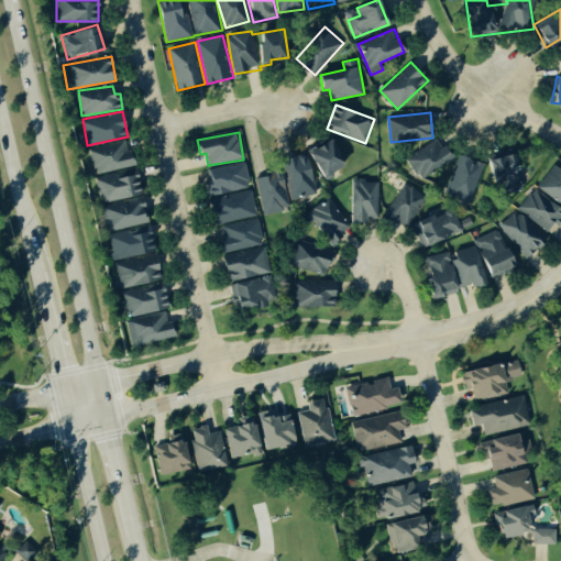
[(406,158),(421,180),(452,158),(437,136),(406,158)]
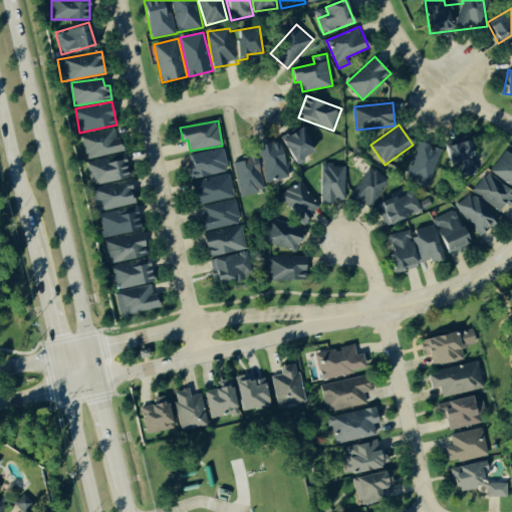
[(307,161),(304,155),(315,151),(305,125),(283,135),(295,166),(307,161)]
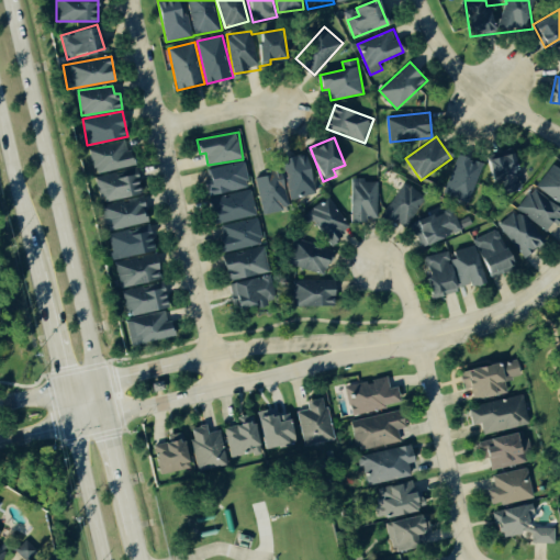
[(96,174),(136,165),(133,150),(127,152),(125,141),(89,148),(96,174)]
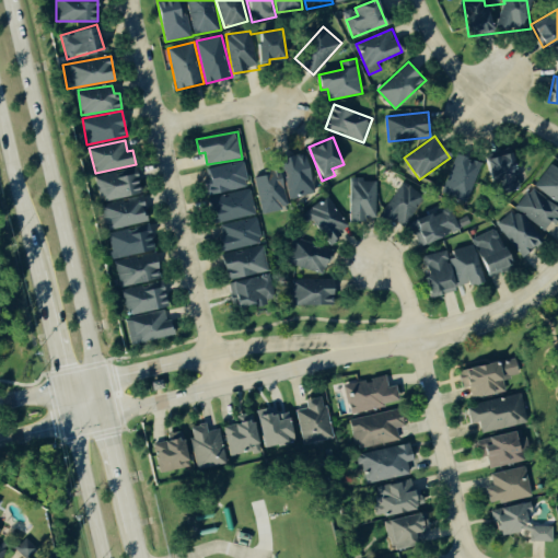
[(509,148),(486,154),(498,195),(521,188),(509,148)]
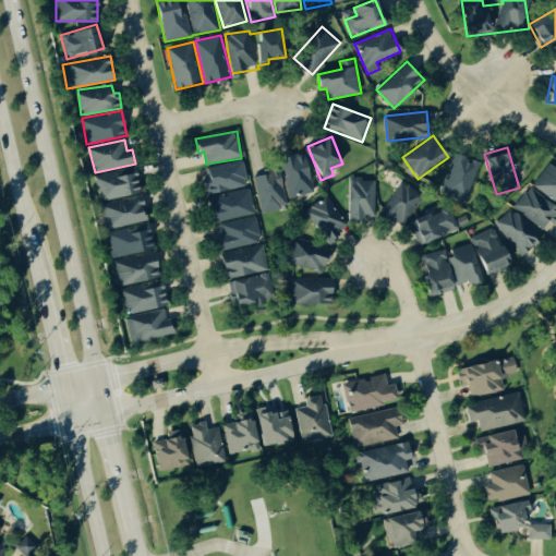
[(312,194),(306,153),(283,155),(288,196),(312,194)]
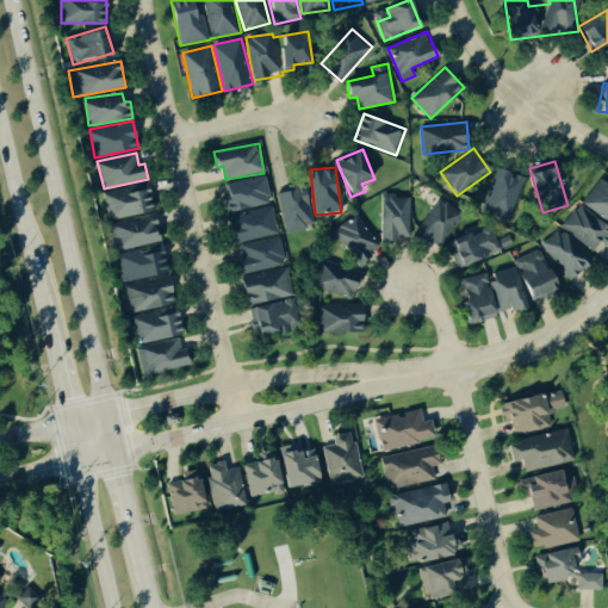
[(523,175),(496,167),(483,211),(510,219),(523,175)]
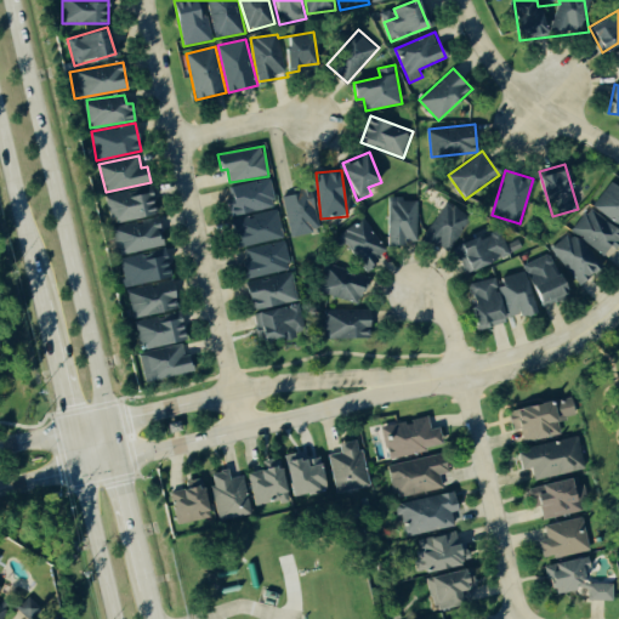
[(228,187),(236,216),(277,206),(271,177),(228,187)]
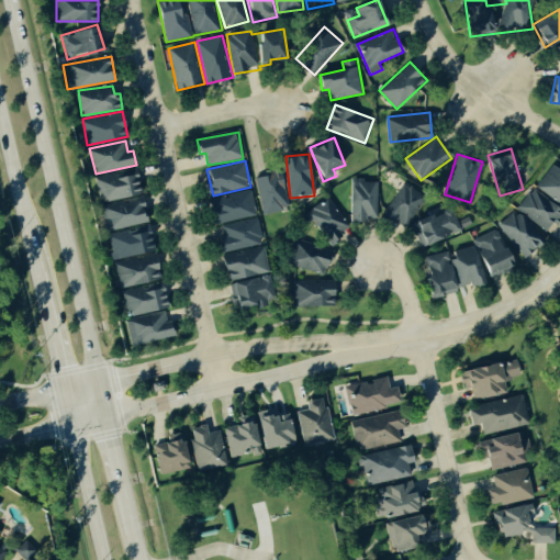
[(537,188),(559,202),(559,170),(551,165),(537,188)]
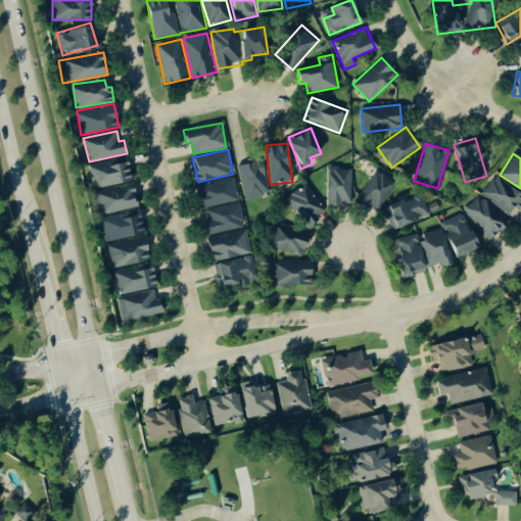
[(88,167),(94,189),(131,179),(125,157),(88,167)]
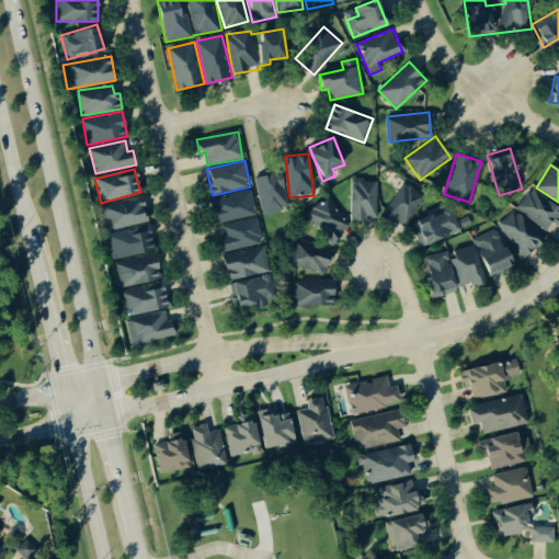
[(254,177),(263,214),(289,207),(281,170),(254,177)]
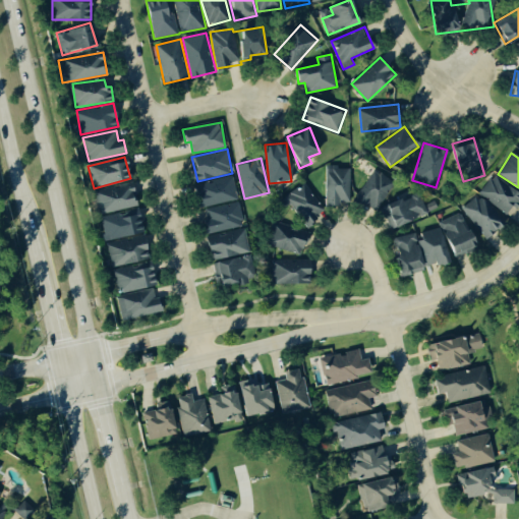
[(351,167),(327,166),(326,204),(350,204),(351,167)]
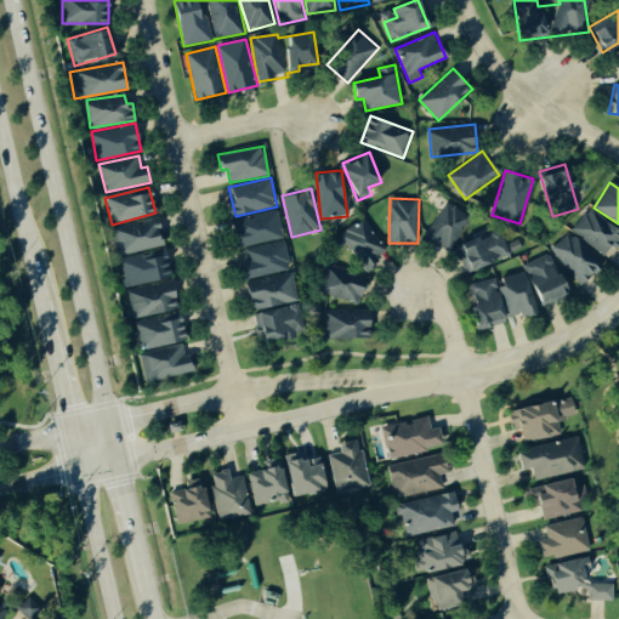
[(471,220),(448,203),(421,239),(435,249),(439,244),(448,250),(471,220)]
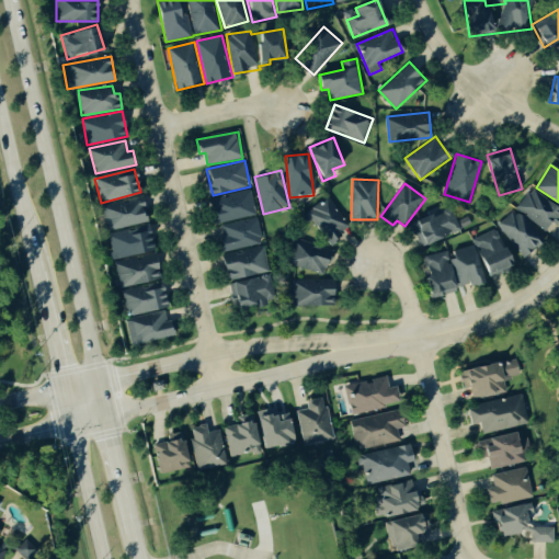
[(548,231),(558,217),(558,207),(532,187),(517,208),(548,231)]
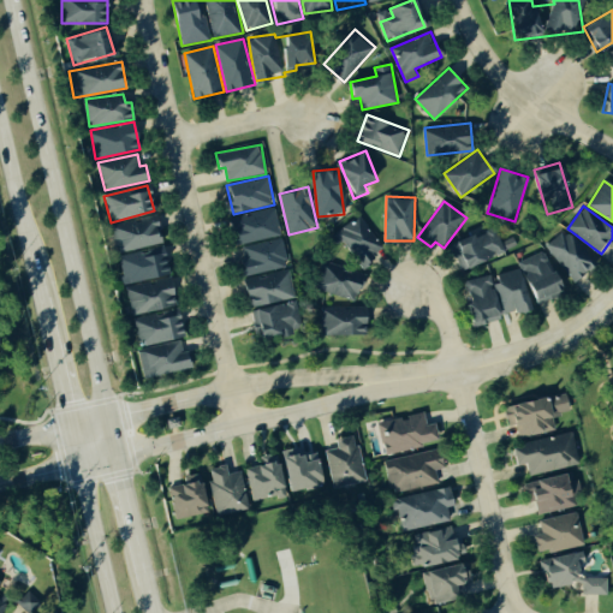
[(281,233),(274,207),(231,218),(238,245),(281,233)]
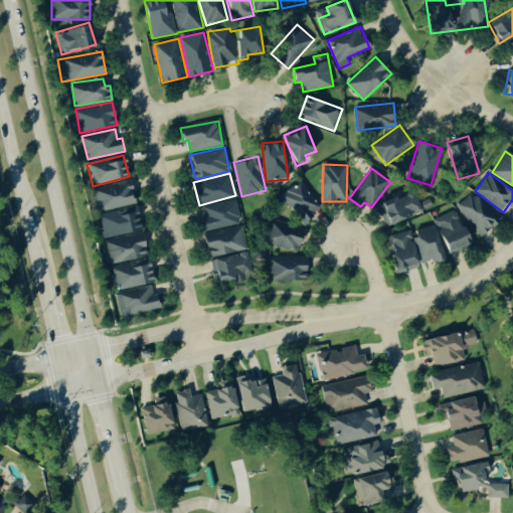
[(283,192),(300,223),(321,211),(305,180),(283,192)]
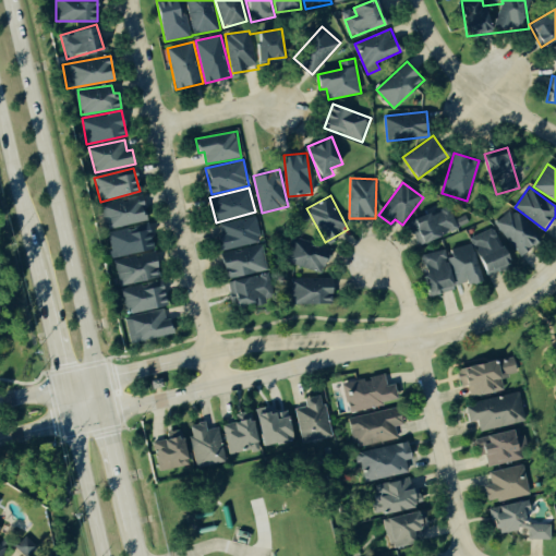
[(147,221),(142,196),(101,204),(106,228),(147,221)]
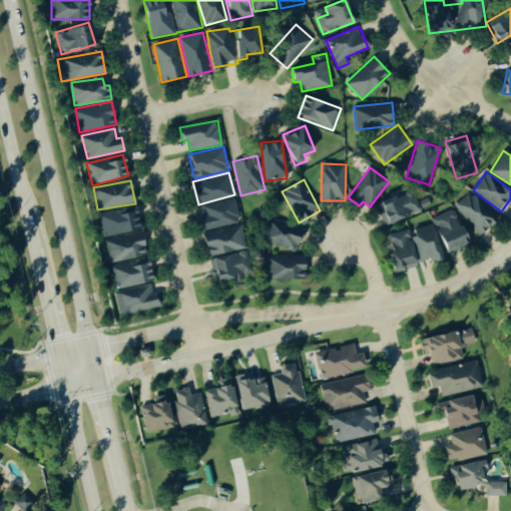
[(385,224),(420,210),(411,188),(376,201),(385,224)]
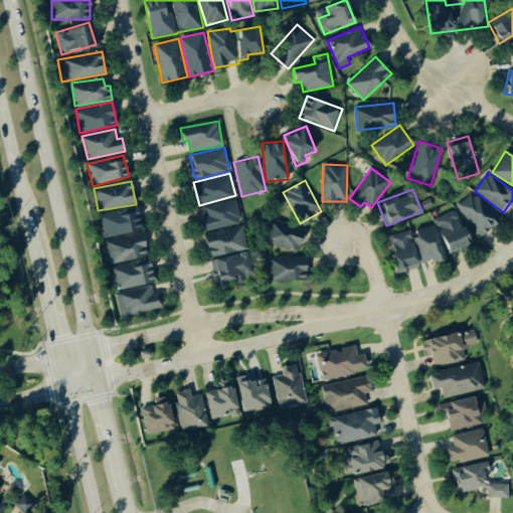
[(483,235),(500,219),(473,191),(457,207),(483,235)]
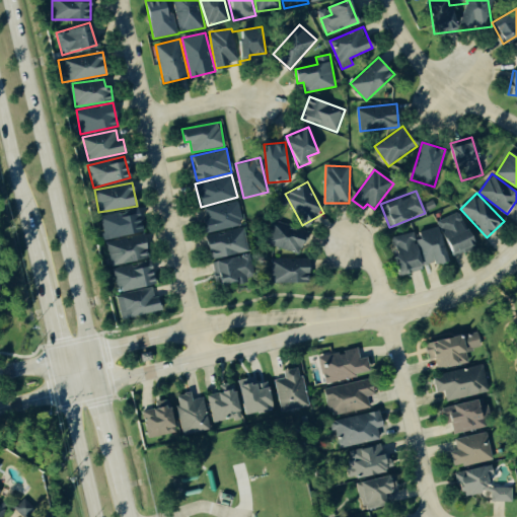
[(205,206),(207,218),(202,219),(204,231),(243,226),(240,202),(205,206)]
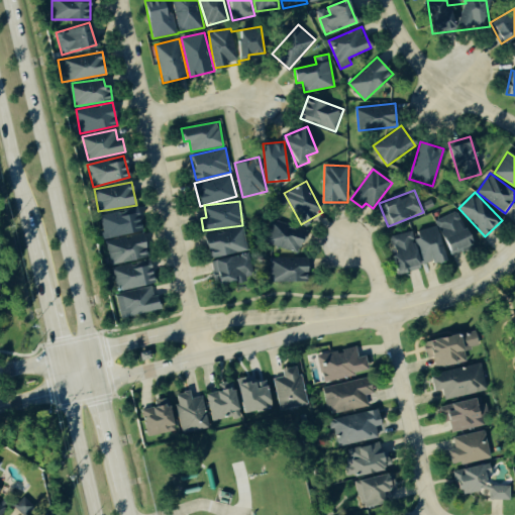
[(141,230),(136,208),(100,216),(104,238),(141,230)]
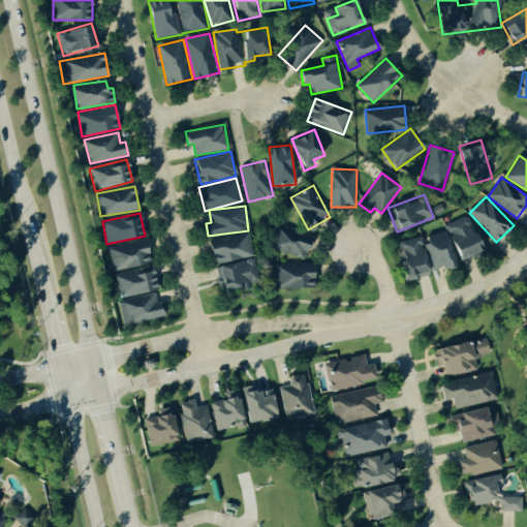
[(485,252),(469,215),(446,224),(462,262),(485,252)]
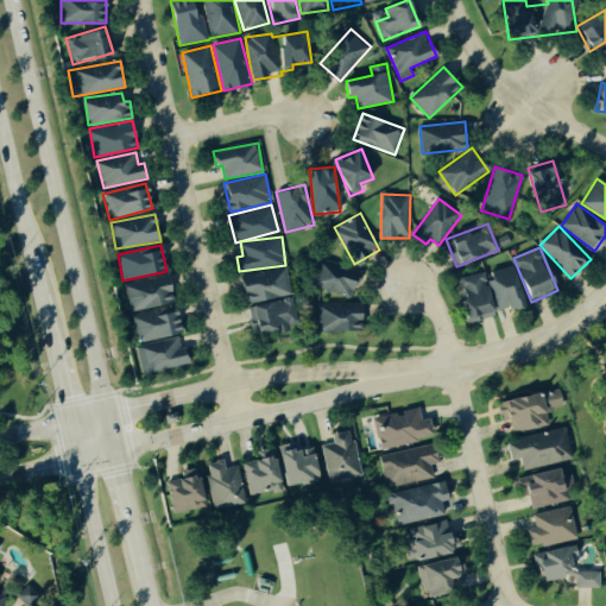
[(349,298),(360,270),(323,257),(313,284),(349,298)]
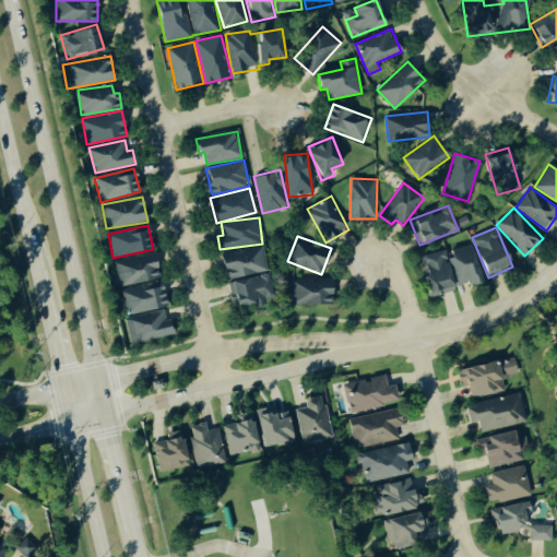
[(430,296),(483,282),(472,244),(447,251),(446,249),(419,257),(430,296)]
